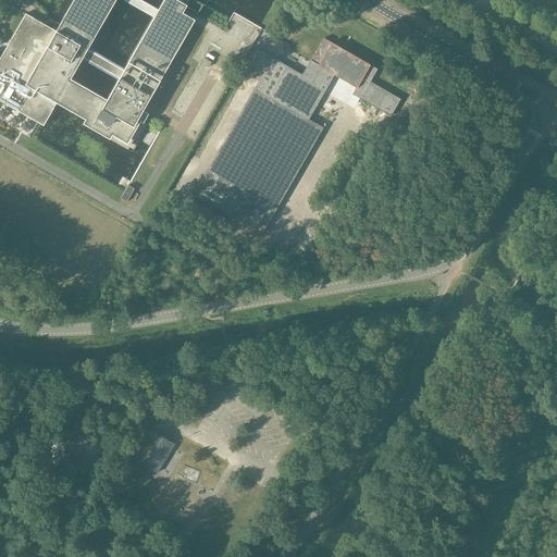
[(42,126),(57,103),(85,120),(83,124),(126,150),(147,114),(141,111),(197,16),(185,9),(189,0),(163,0),(158,10),(140,0),(73,0),(60,24),(56,32),(25,14),(3,52),(0,58),(0,101),(26,116),(42,126)]
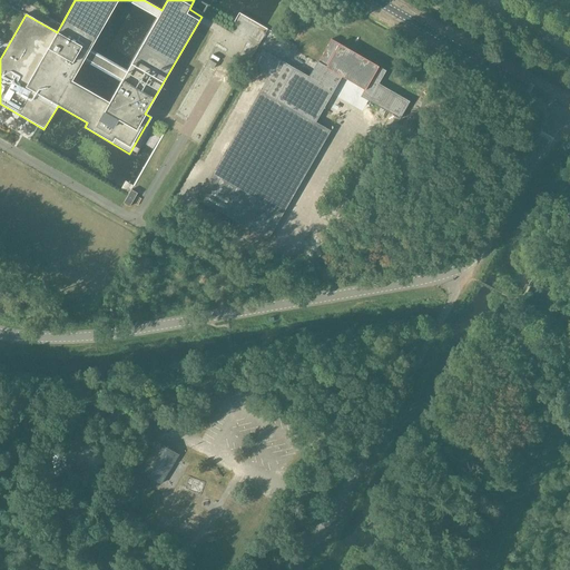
[(569,0),(552,0),(551,2),(569,12),(569,0)]
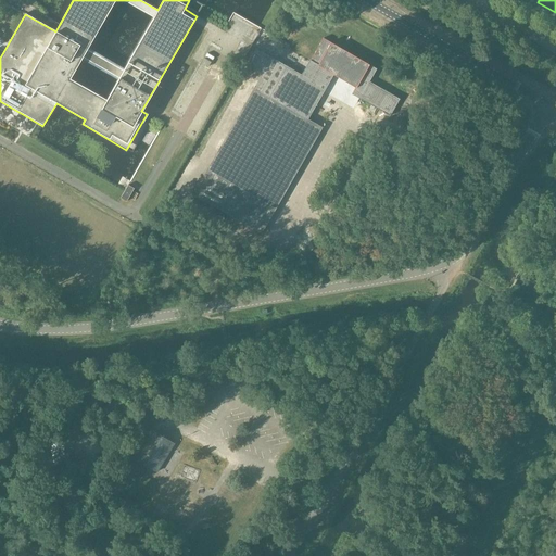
[(301,76),(255,50),(247,64),(263,74),(193,194),(260,234),(320,127),(306,119),(332,75),(355,88),(351,95),(389,116),(399,99),(369,81),(376,70),(323,39),(301,76)]
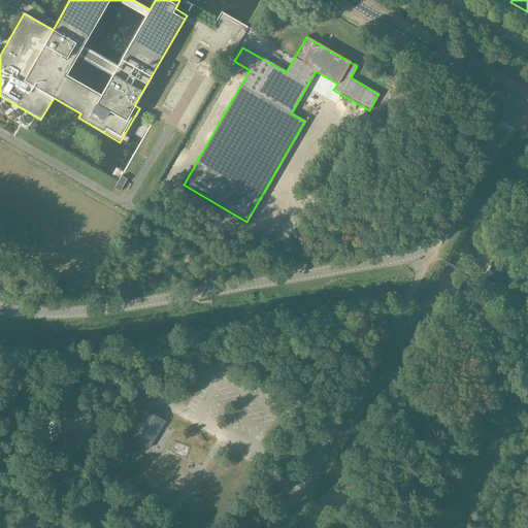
[(200,59),(194,56),(191,60),(197,64),(200,59)]
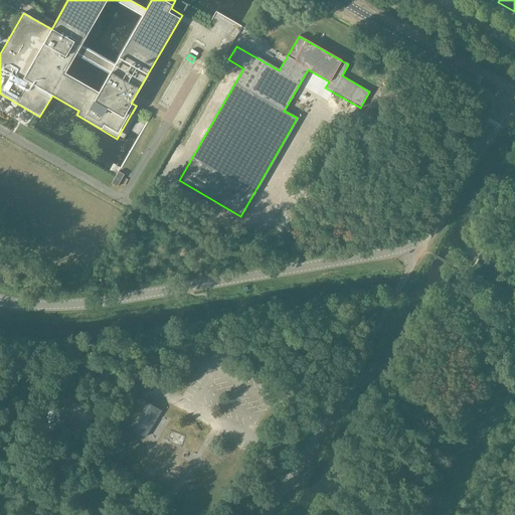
[(267,178),(275,183),(280,174),(273,169),(267,178)]
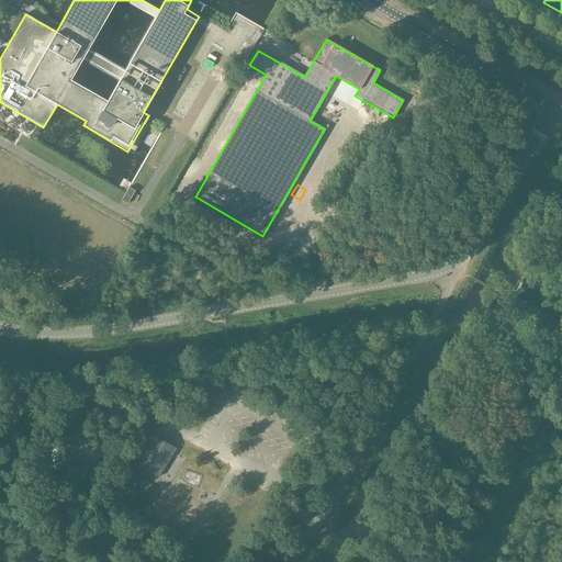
[(127,188),(125,191),(120,201),(126,204),(134,191),(127,188)]
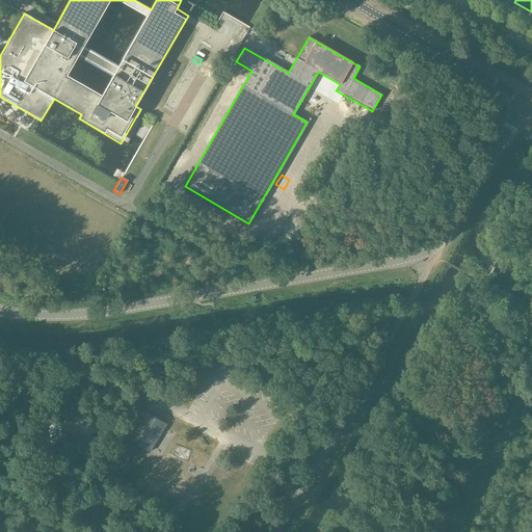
[(144,411),(128,439),(150,452),(166,425),(144,411)]
